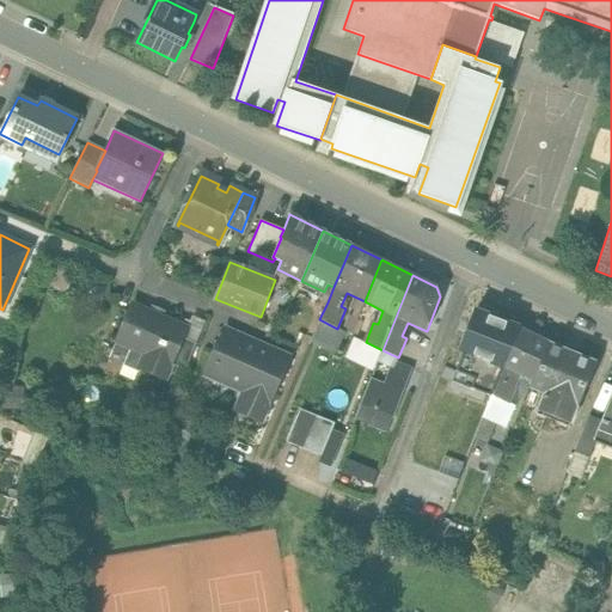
[(187,329),(132,305),(116,340),(146,353),(139,368),(165,379),(171,363),(183,337),(187,329)]
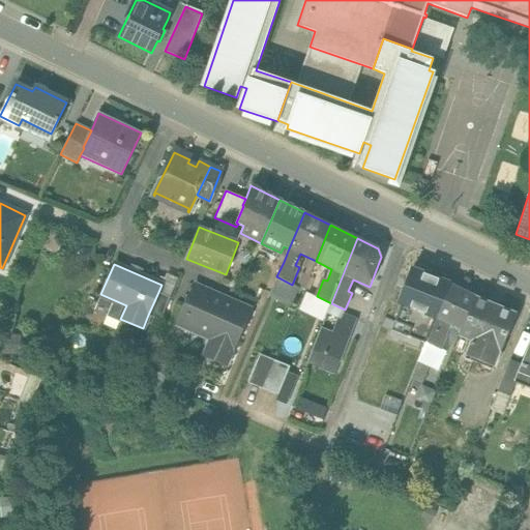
[(302,272),(297,286),(304,289),(310,276),(302,272)]
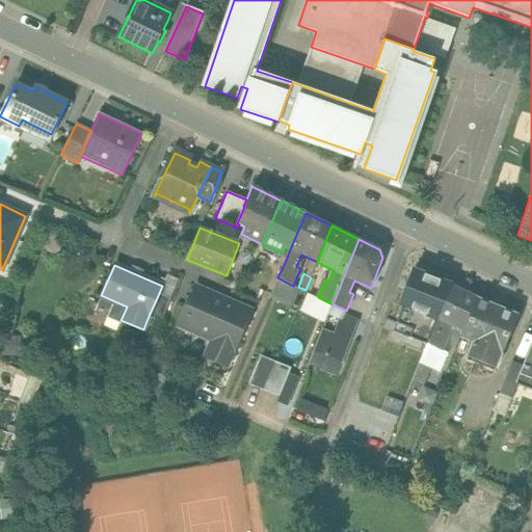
[(429,274),(400,352),(421,363),(451,285),(429,274)]
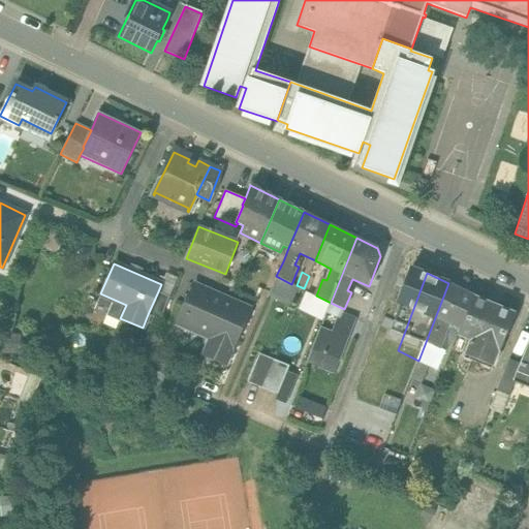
[(474,296),(448,283),(418,361),(437,369),(445,350),(440,348),(445,335),(444,335),(449,323),(460,330),(474,296)]
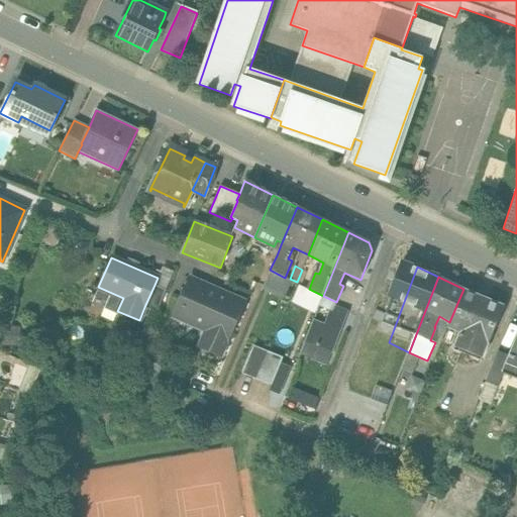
[(243,302),(192,279),(175,316),(207,330),(201,345),(220,353),(243,302)]
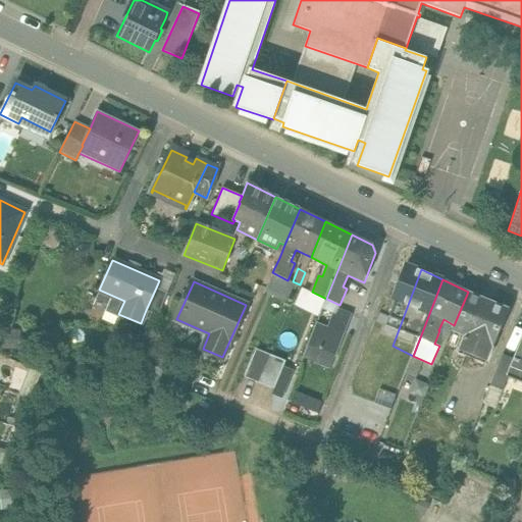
[(156,288),(146,310),(158,315),(167,293),(156,288)]
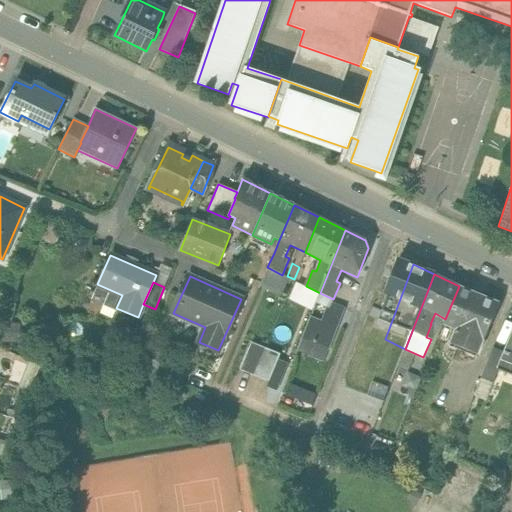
[(499,303),(459,286),(445,319),(443,325),(455,330),(449,343),(477,355),(499,303)]
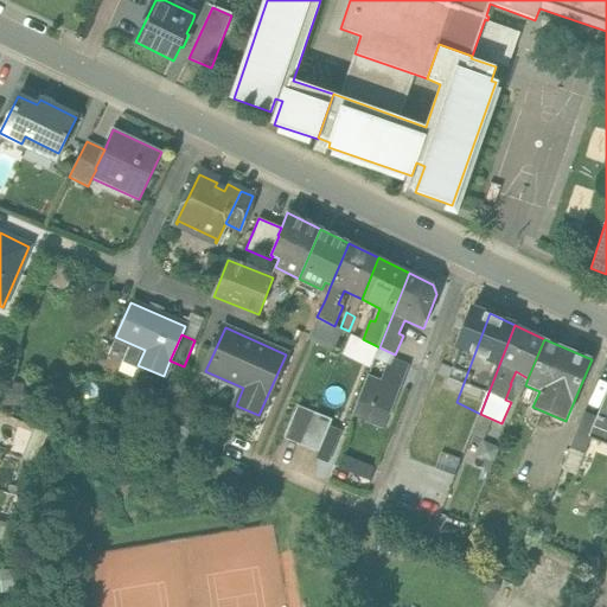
[(389,359),(381,382),(368,376),(358,401),(391,413),(409,366),(389,359)]
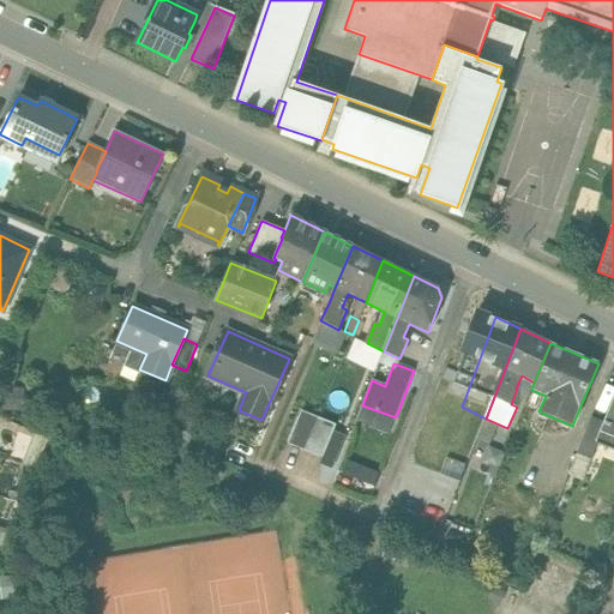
[(613,396),(603,422),(595,443),(613,449),(613,396)]
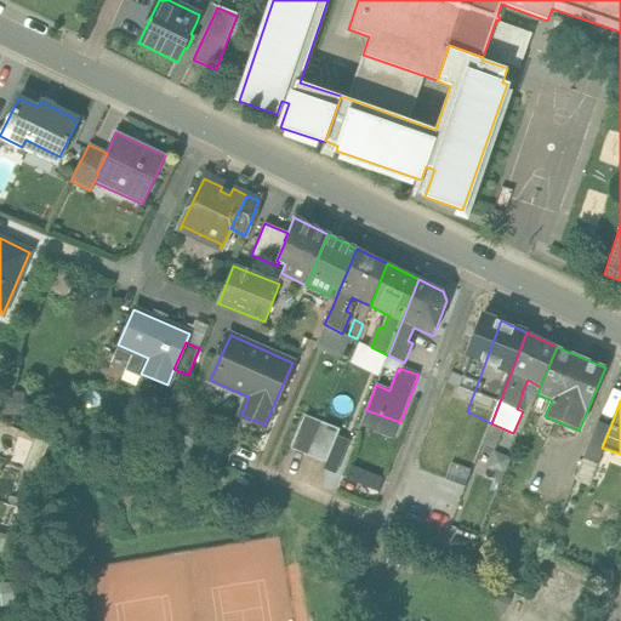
[(323,422),(305,415),(291,449),(308,456),(323,422)]
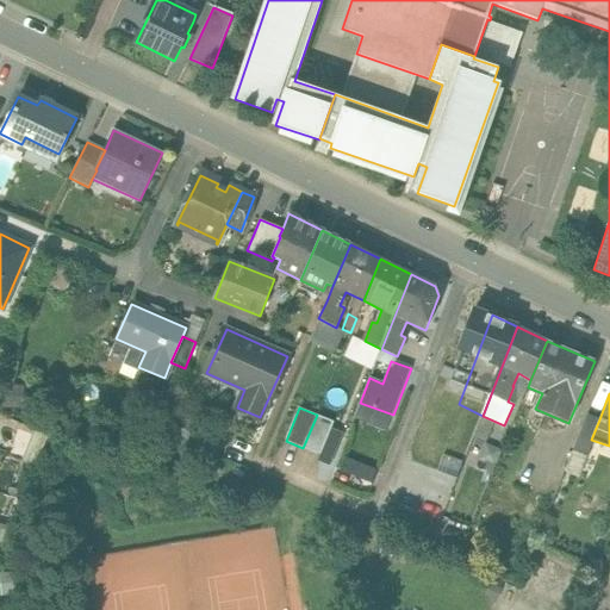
[(334,422),(317,415),(303,448),(321,455),(334,422)]
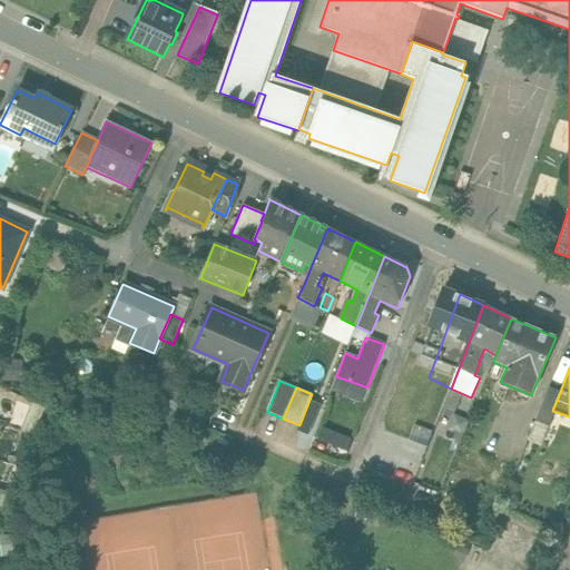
[(547,424),(552,411),(560,392),(550,387),(536,420),(547,424)]
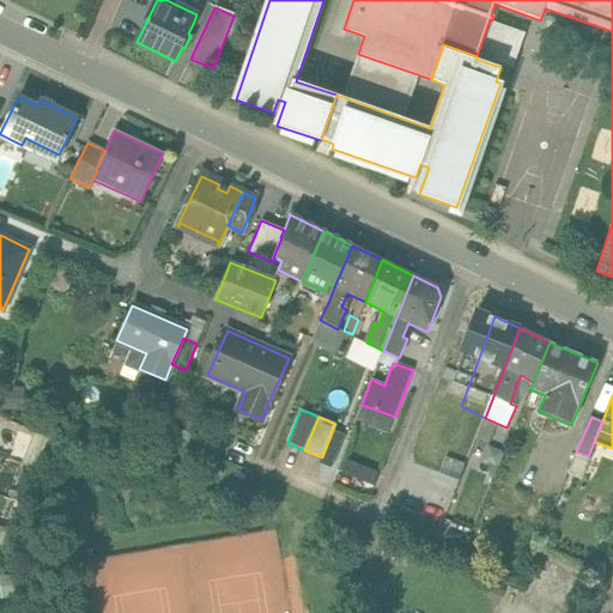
[(588,456),(576,451),(568,474),(582,480),(592,457),(588,456)]
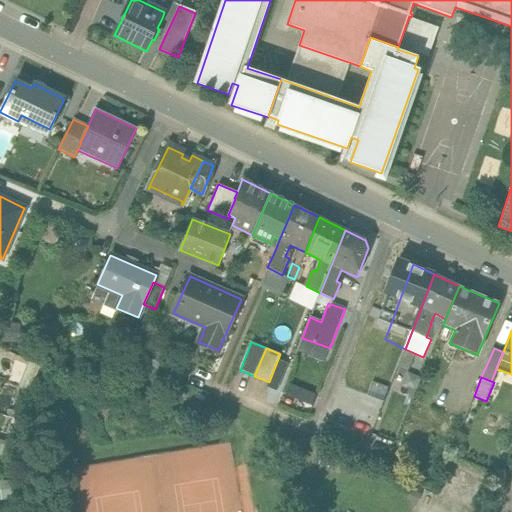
[(293,385),(290,394),(312,403),(316,393),(293,385)]
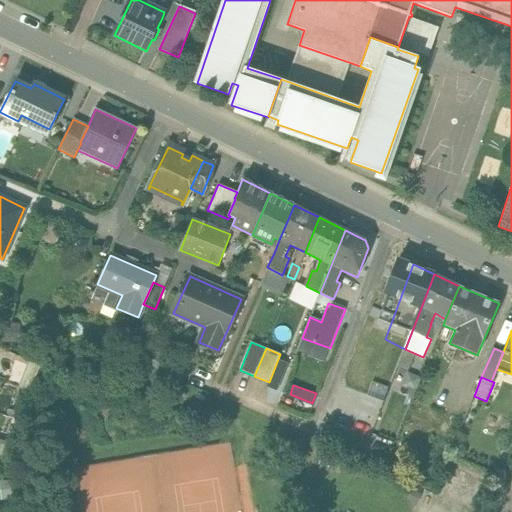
[(21,414),(9,410),(7,416),(19,420),(21,414)]
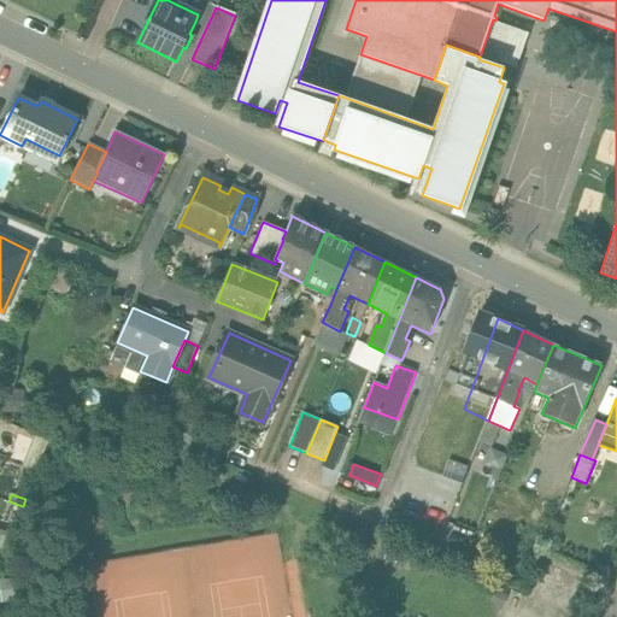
[(15,527),(0,523),(0,536),(1,538),(10,539),(15,527)]
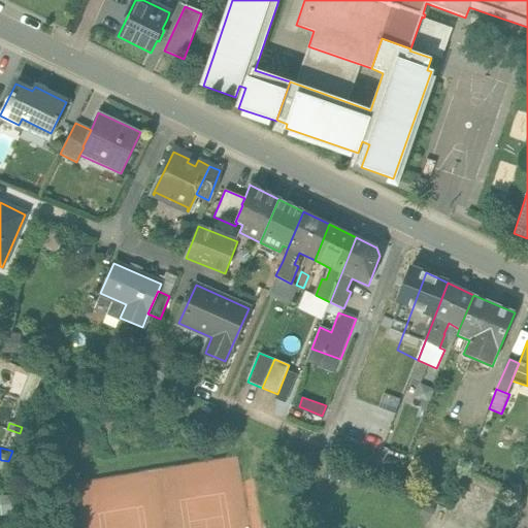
[(8,461),(1,460),(0,461),(0,469),(5,471),(8,461)]
